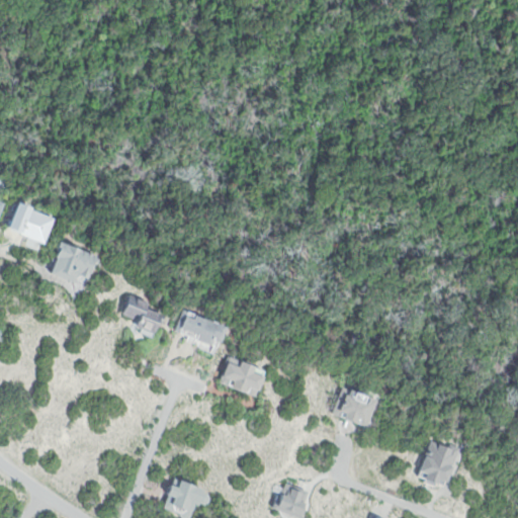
[(19,202),(61,218),(50,245),(14,232),(16,225),(12,223),(19,202)]
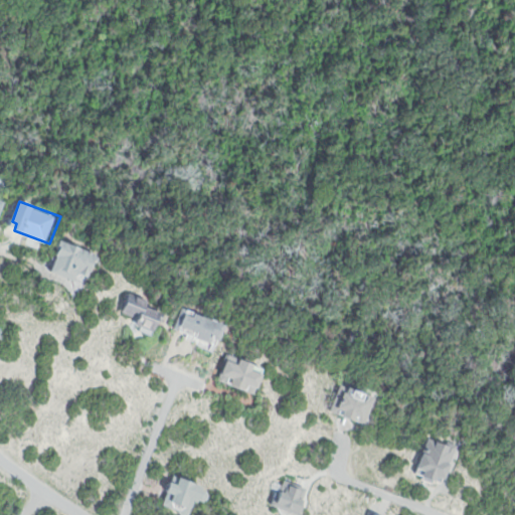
[(61,240),(101,255),(93,276),(79,271),(75,280),(50,270),(61,240)]
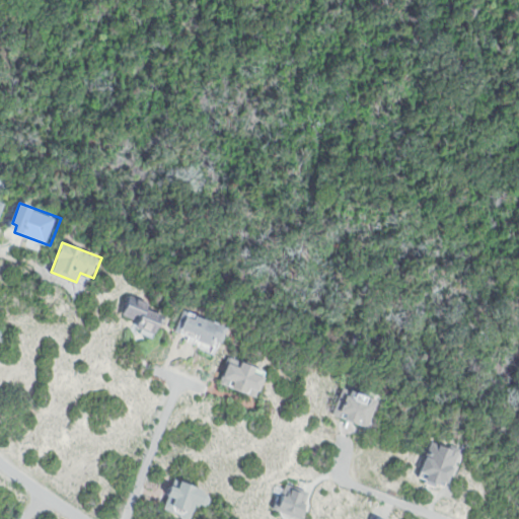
[(135,294),(152,301),(148,308),(168,317),(159,339),(132,326),(136,318),(127,314),(135,294)]
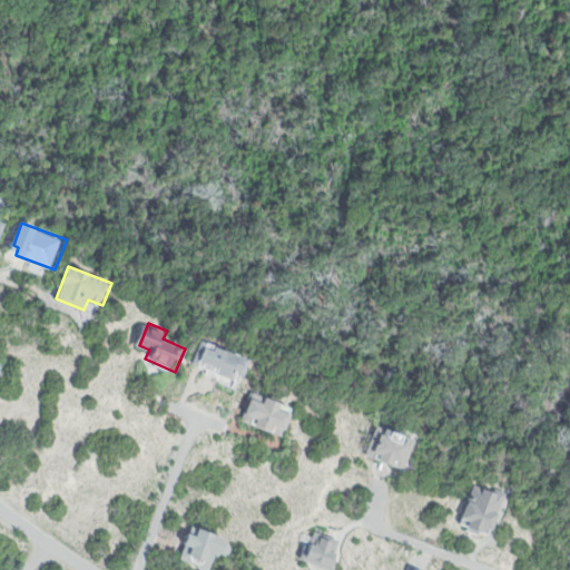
[(204,341),(256,363),(246,384),(195,362),(204,341)]
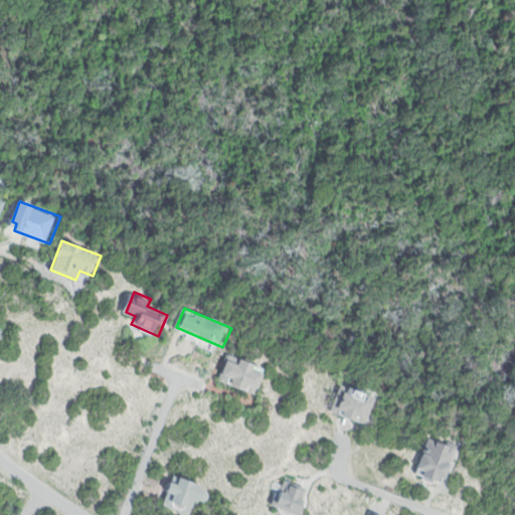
[(228,353),(269,367),(259,395),(218,381),(228,353)]
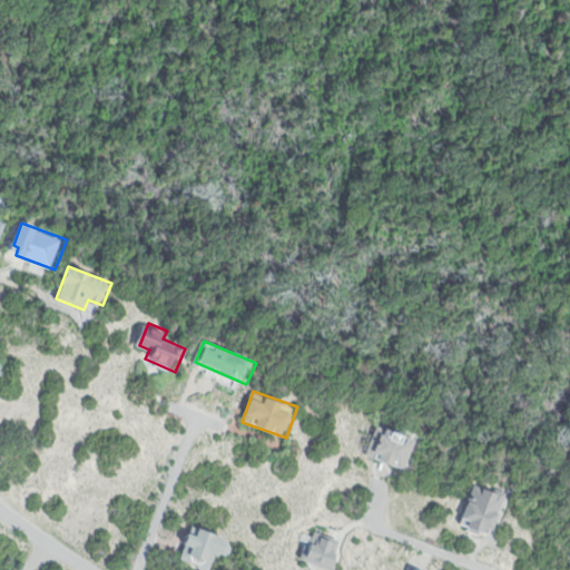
[(381,406),(390,409),(386,419),(377,415),(381,406)]
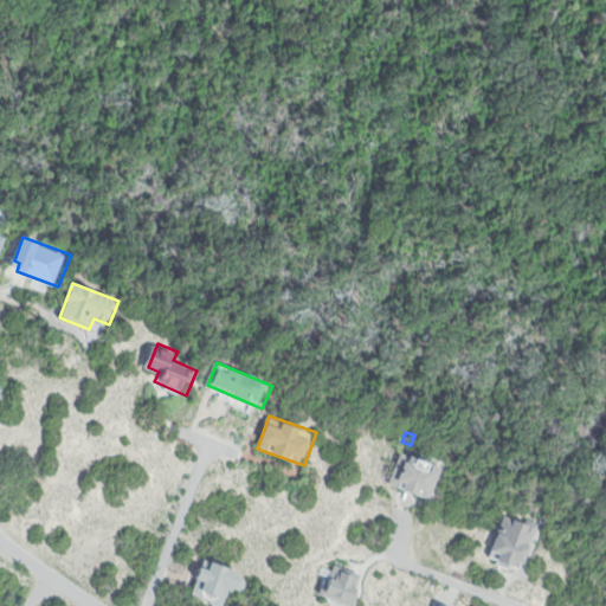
[(404,450),(446,465),(432,501),(391,485),(404,450)]
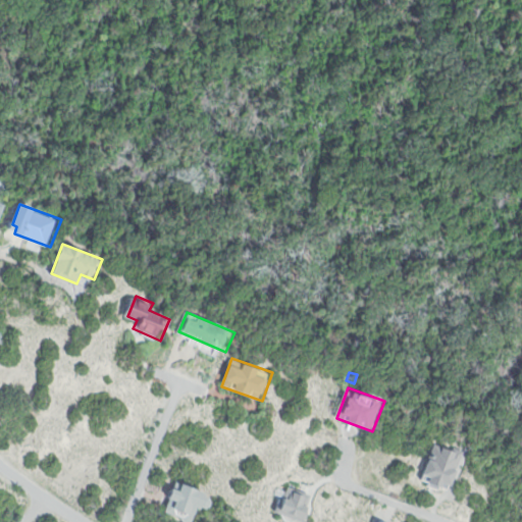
[(438,440),(466,452),(450,490),(422,479),(438,440)]
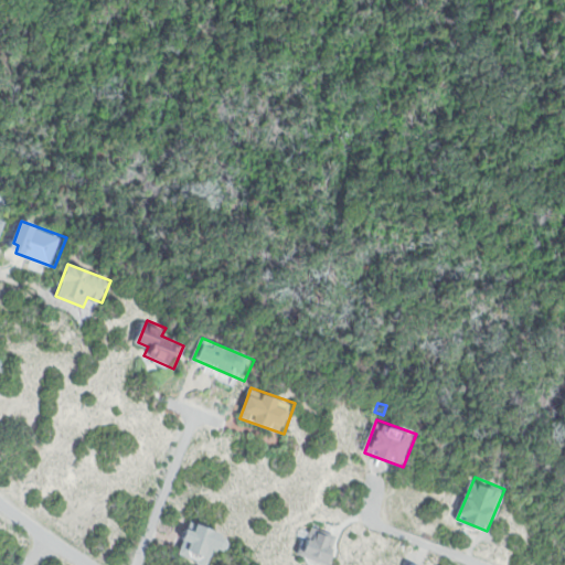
[(188,518),(230,534),(223,551),(214,547),(206,564),(201,564),(173,554),(188,518)]
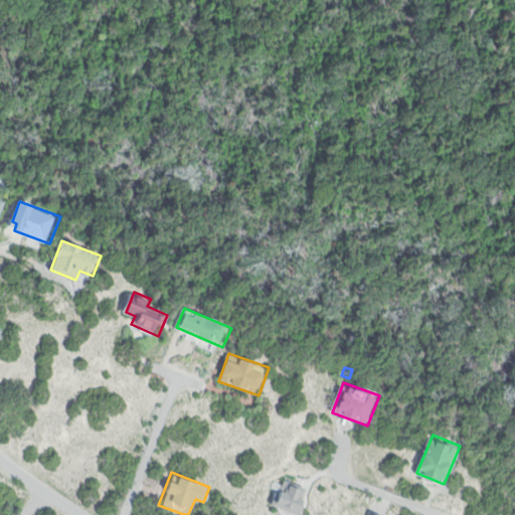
[(282,478),(310,487),(300,514),(273,505),(282,478)]
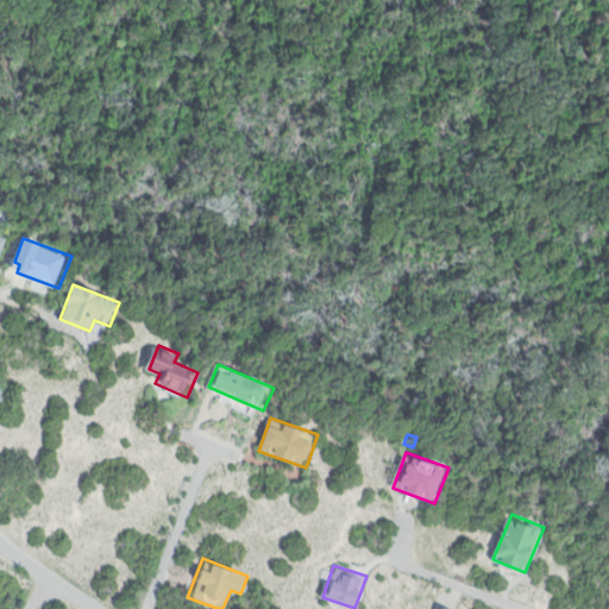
All buildings are outlined.
